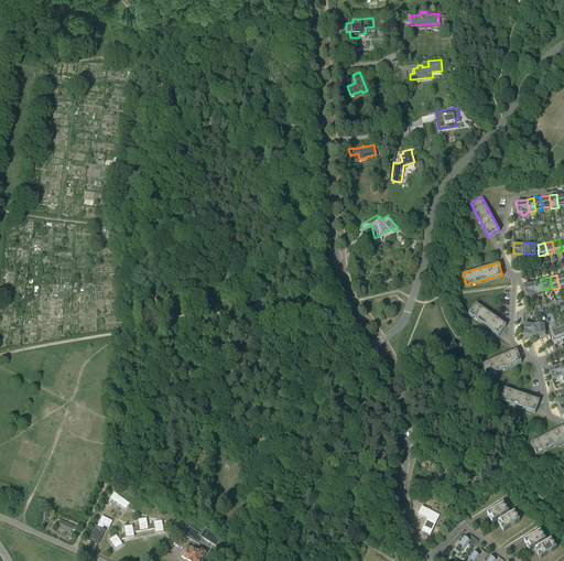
[(544,291),(543,290),(540,279),(533,281),(537,291),(537,293),(544,291)]
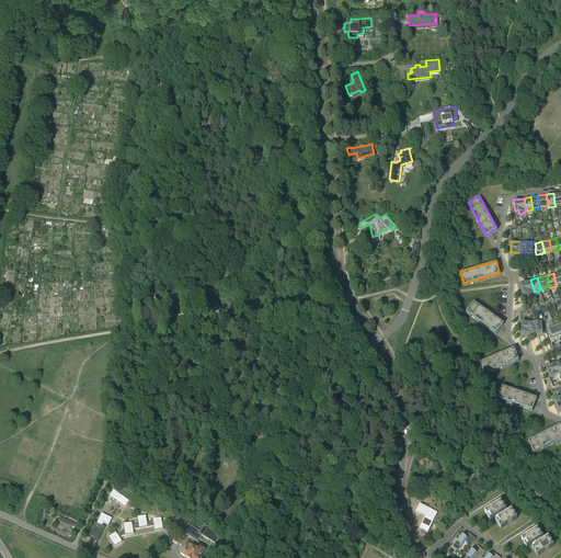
[(534,289),(530,280),(521,282),(524,293),(534,289)]
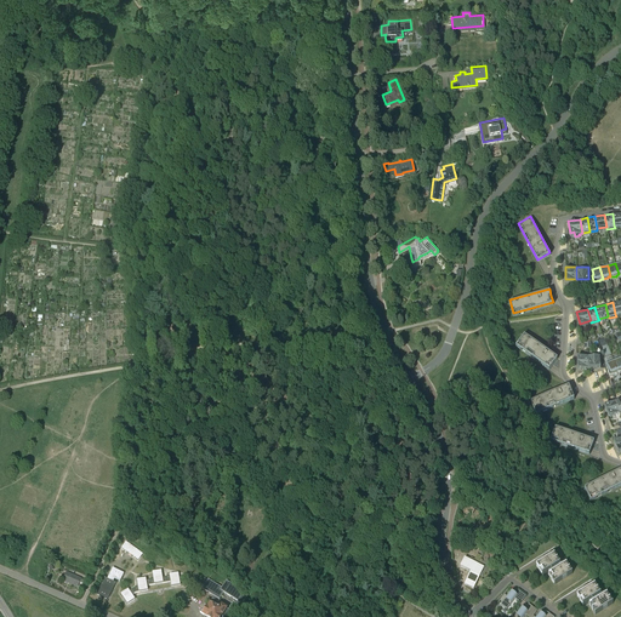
[(548,367),(553,363),(557,356),(524,331),(516,343),(548,367)]
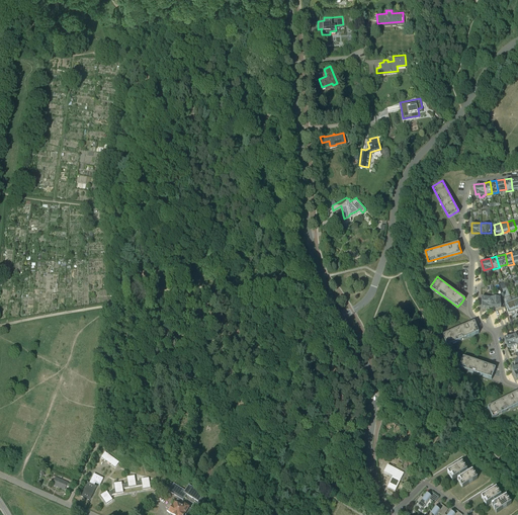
[(500,294),(491,295),(492,306),(501,305),(500,294)]
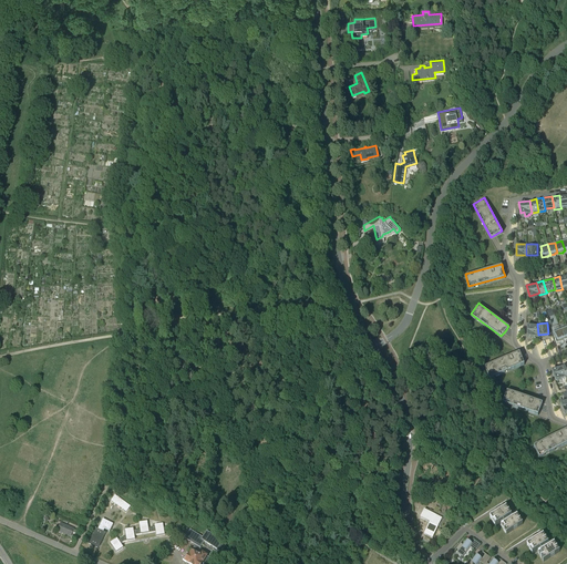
[(527,335),(538,335),(537,324),(526,324),(527,335)]
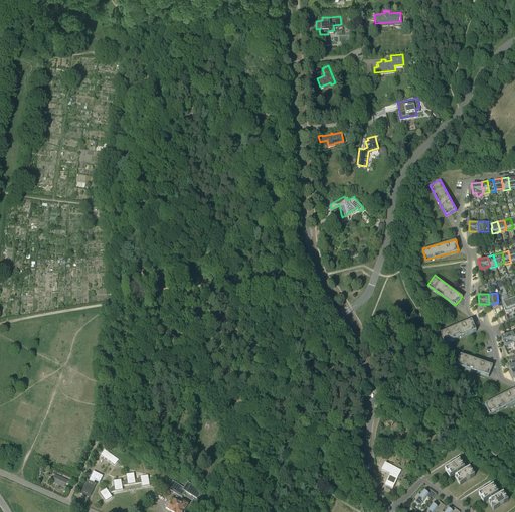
[(511,308),(513,307),(509,296),(503,299),(505,305),(504,305),(505,310),(511,309),(511,308)]
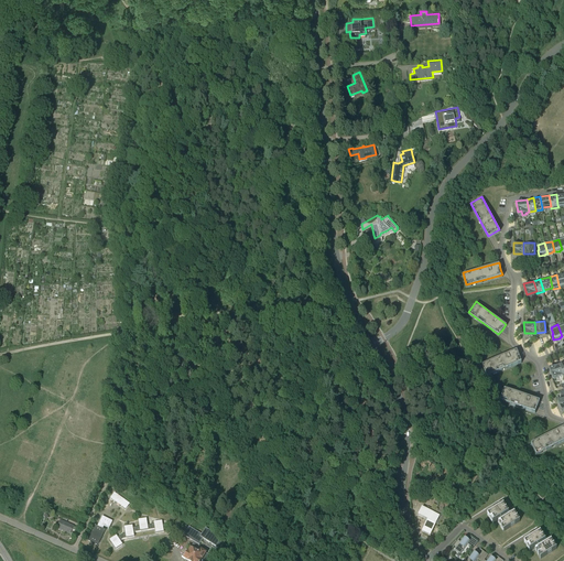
[(521,360),(519,355),(517,348),(481,363),(486,374),(521,360)]
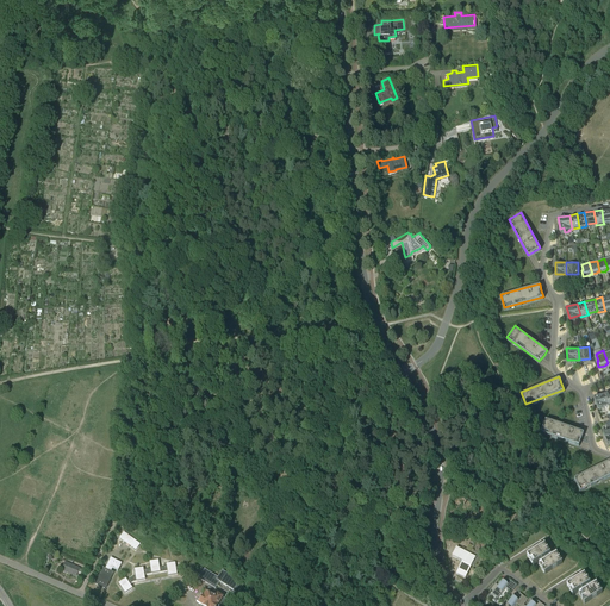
[(602,406),(609,403),(604,392),(593,397),(598,407),(602,406)]
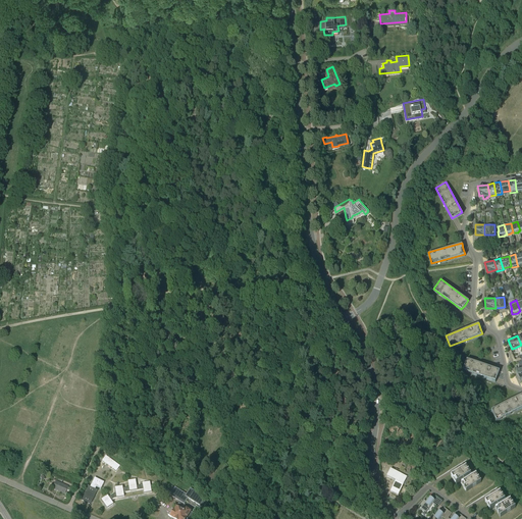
[(496,380),(500,369),(467,357),(463,368),(496,380)]
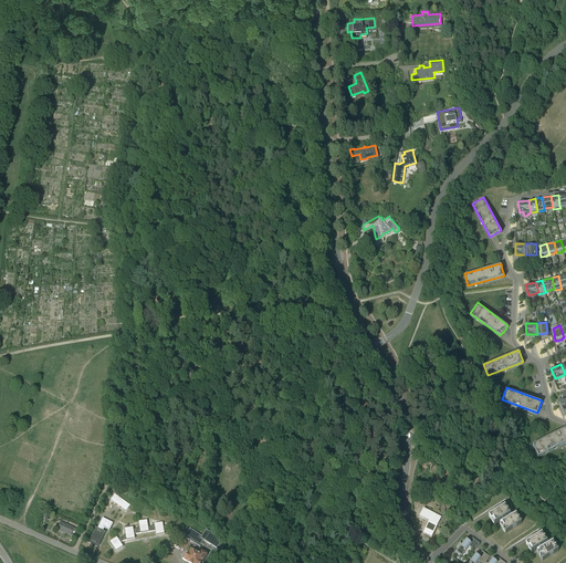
[(565,440),(565,426),(533,442),(538,454),(565,440)]
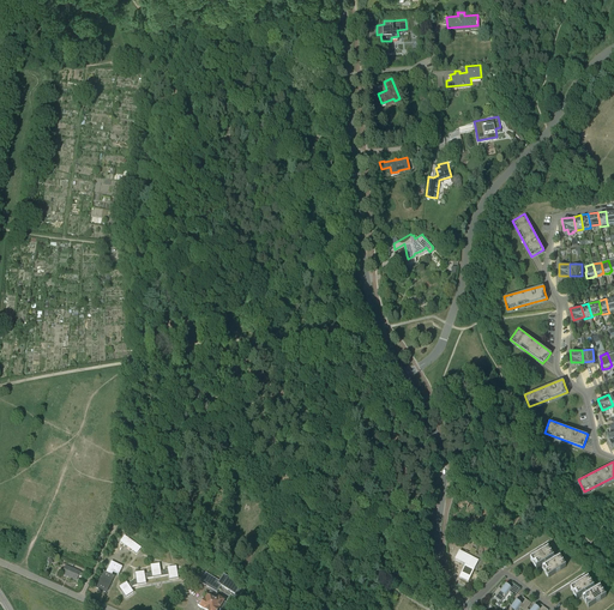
[(142,544),(125,532),(120,538),(137,550),(142,544)]
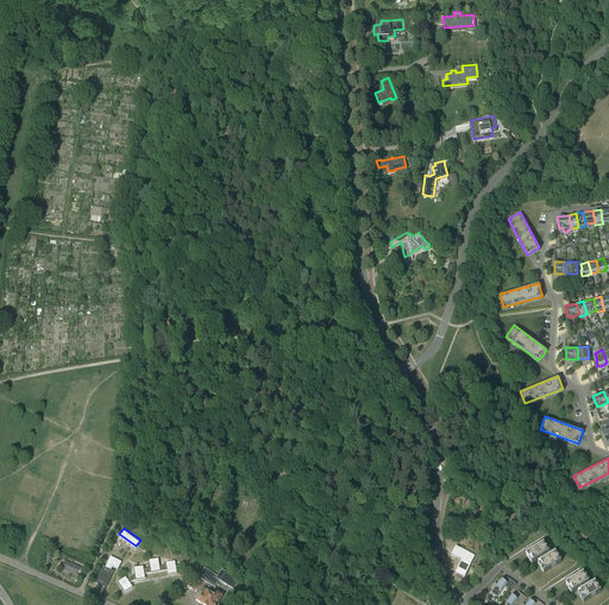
[(465,548),(470,550),(475,553),(476,554),(478,549),(476,548),(472,547),(473,543),(468,541),(465,548)]
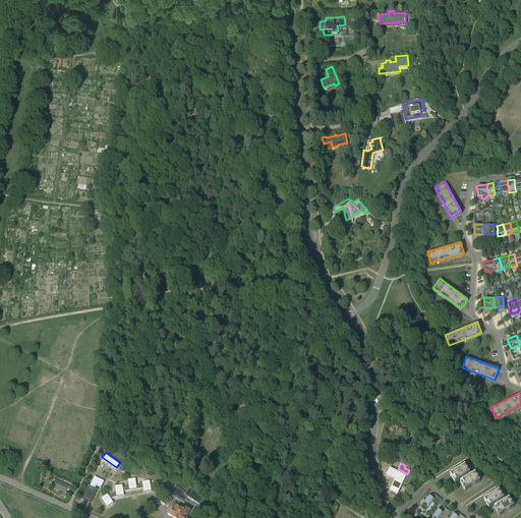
[(465,463),(451,472),(450,473),(455,480),(459,478),(460,479),(461,480),(460,480),(465,488),(480,478),(475,471),(471,473),(469,471),(470,471),(465,463)]
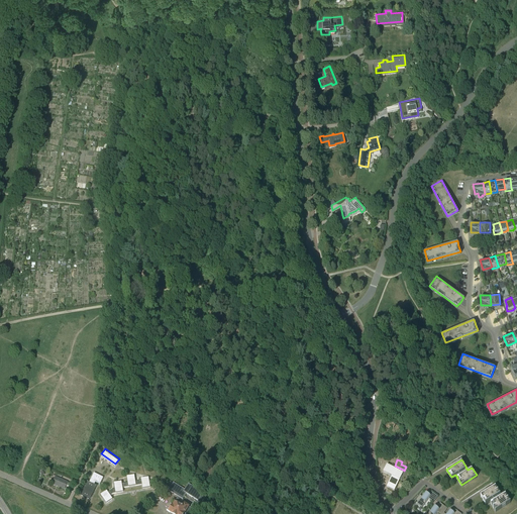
[(387,463),(384,470),(390,473),(392,474),(387,484),(394,488),(403,470),(399,468),(395,466),(387,463)]
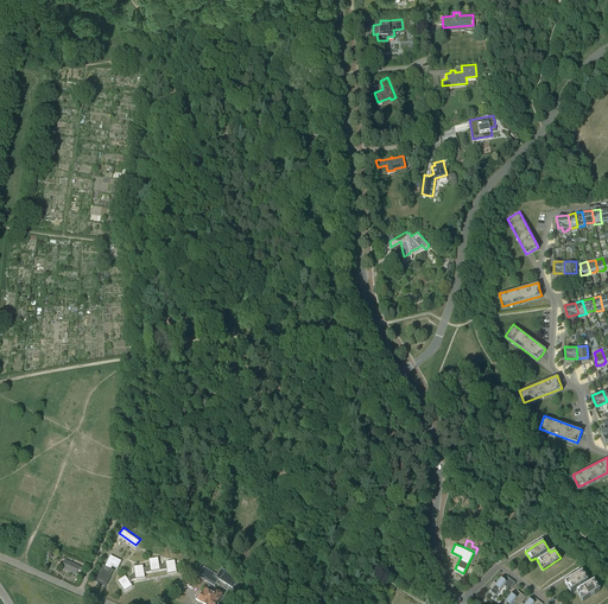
[(114,567),(111,566),(112,564),(118,566),(121,558),(111,553),(106,564),(102,563),(95,578),(106,584),(114,567)]
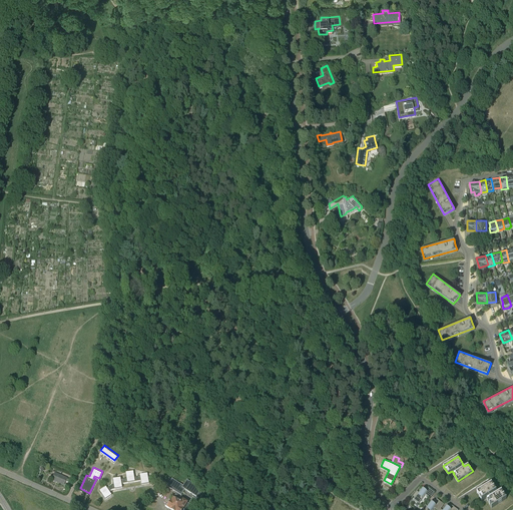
[(142,482),(149,481),(147,473),(147,471),(140,472),(141,474),(134,475),(133,471),(133,469),(126,470),(126,472),(127,477),(120,478),(120,476),(113,477),(115,483),(111,484),(107,486),(106,485),(100,489),(105,496),(111,492),(109,489),(112,487),(115,486),(121,485),(121,481),(141,478),(142,482)]
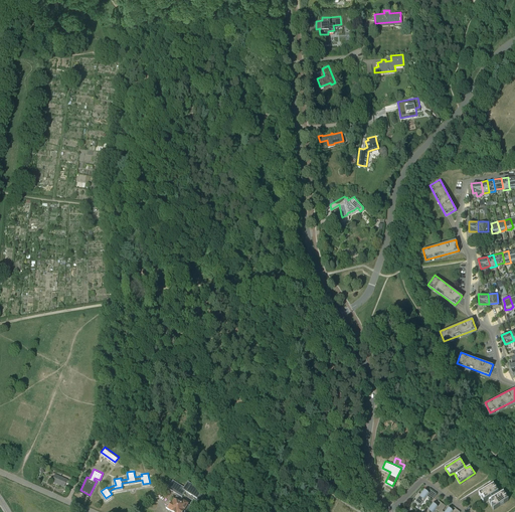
[(63,485),(65,481),(70,483),(71,480),(66,478),(54,472),(51,480),(63,485)]
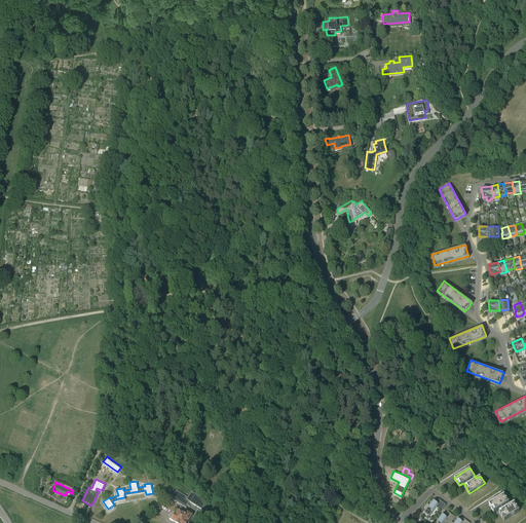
[(177,488),(174,493),(172,496),(179,500),(180,499),(183,501),(176,512),(174,511),(170,517),(179,522),(189,522),(191,521),(190,521),(191,520),(193,521),(195,516),(199,517),(210,501),(207,499),(192,490),(188,496),(177,488)]
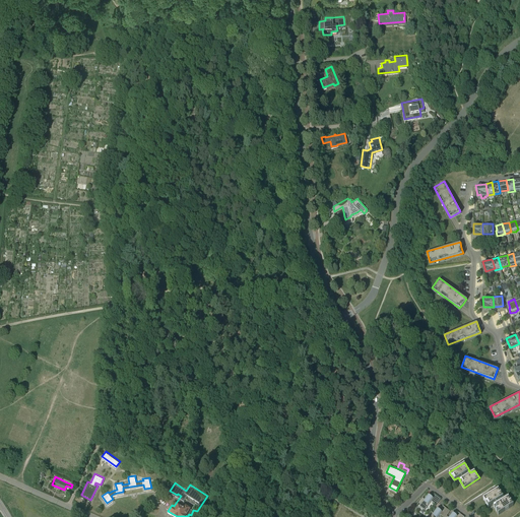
[(498,488),(483,497),(489,505),(493,502),(494,504),(494,505),(499,513),(513,503),(508,496),(504,498),(503,496),(498,488)]
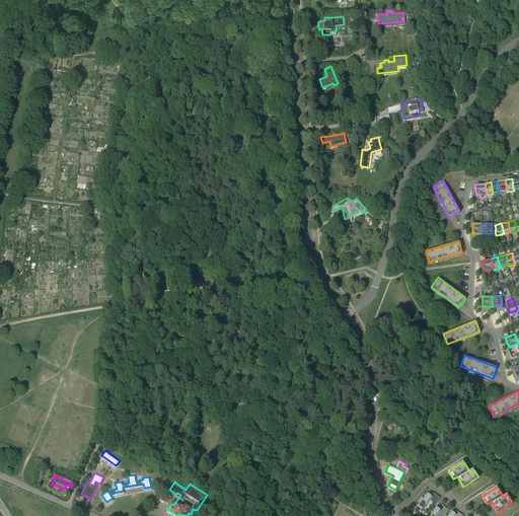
[(435,502),(437,499),(439,496),(435,493),(432,496),(427,492),(424,496),(422,495),(418,500),(421,501),(419,503),(424,507),(431,498),(435,502)]
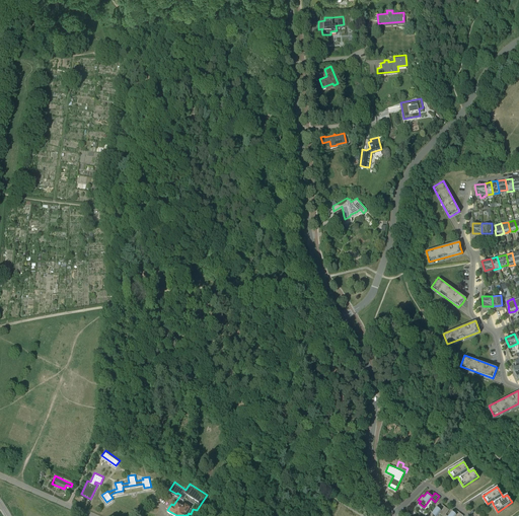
[(435,515),(439,512),(444,515),(449,508),(444,505),(441,509),(436,505),(433,510),(430,508),(427,513),(429,515),(428,515),(435,515)]
